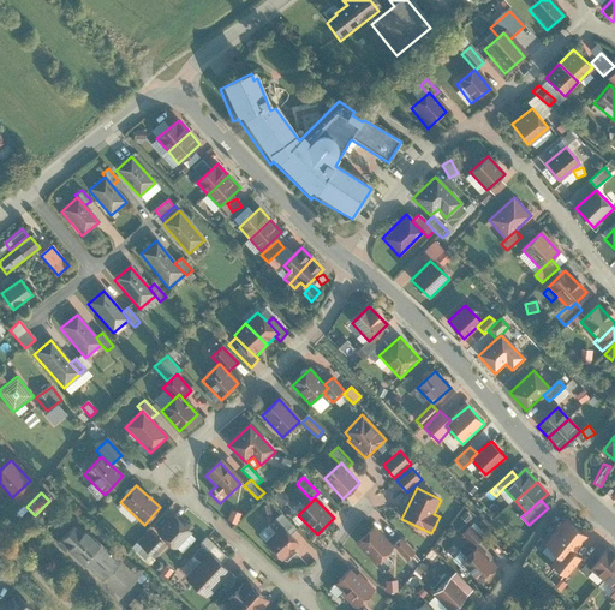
[(237,526),(242,515),(233,512),(228,521),(237,526)]
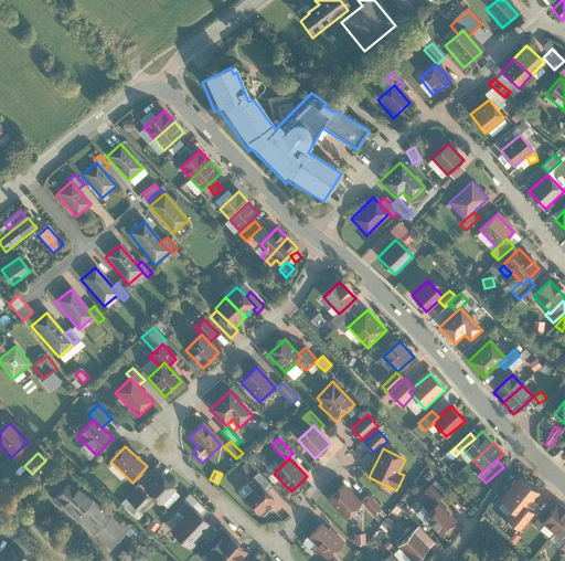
[(145,491),(161,507),(177,489),(159,474),(145,491)]
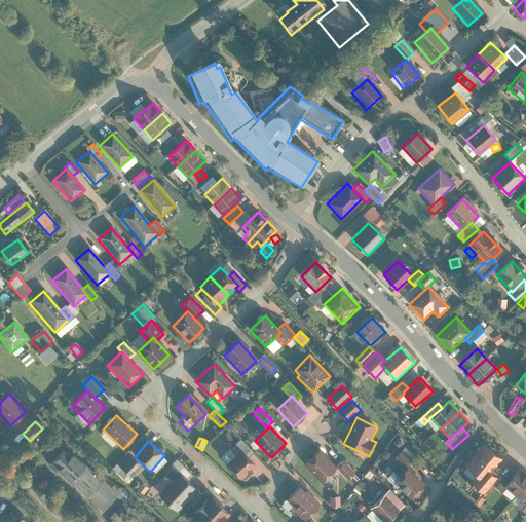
[(240,451),(249,458),(254,453),(241,441),(235,446),(240,451)]
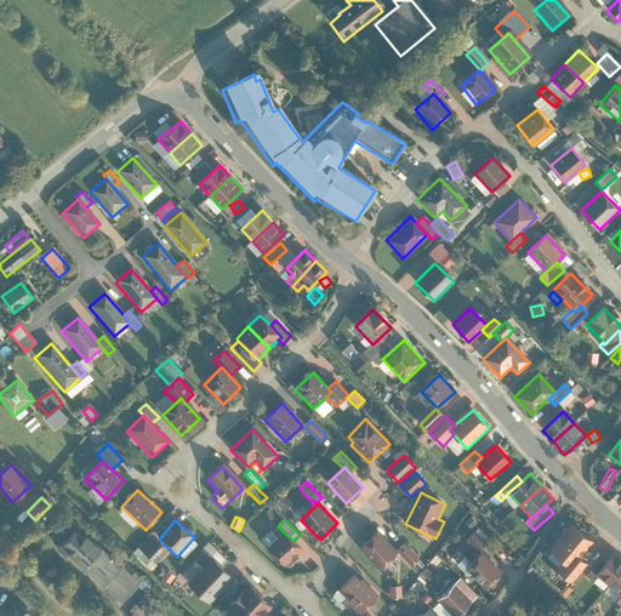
[(576,557),(590,541),(571,526),(550,552),(564,564),(568,568),(576,557)]
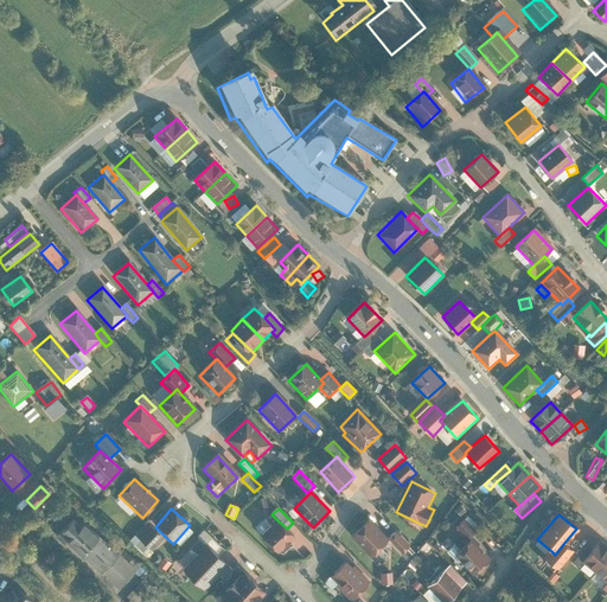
[(82,557),(98,538),(84,524),(82,526),(72,519),(56,539),(64,545),(66,543),(82,557)]
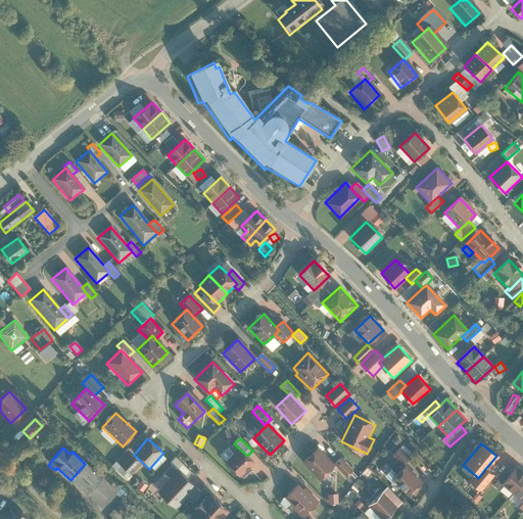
[(225,462),(240,477),(254,464),(247,456),(239,449),(225,462)]
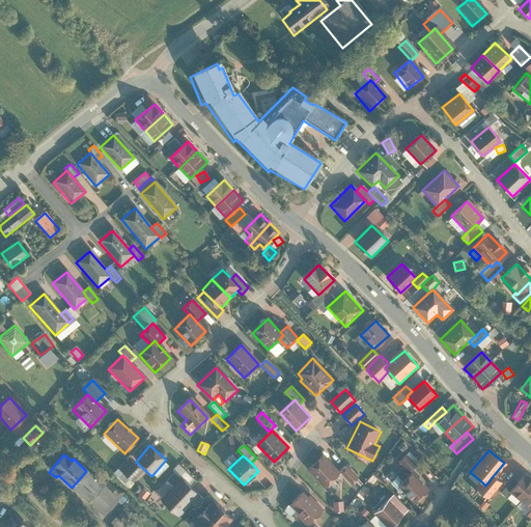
[(417,466),(407,455),(400,462),(412,472),(417,466)]
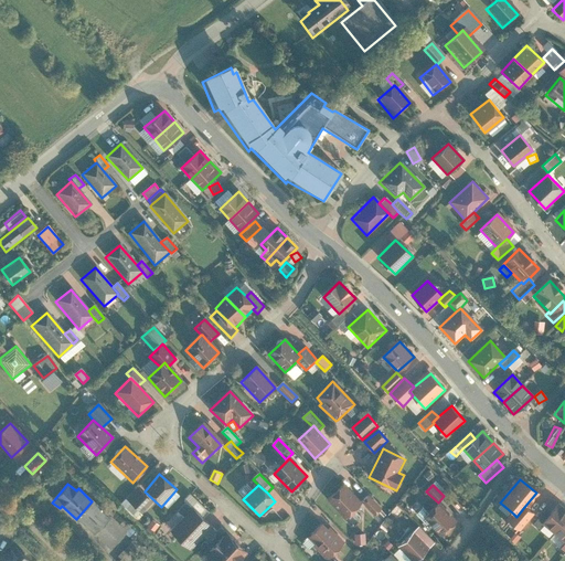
[(343,486),(327,501),(345,520),(361,504),(343,486)]
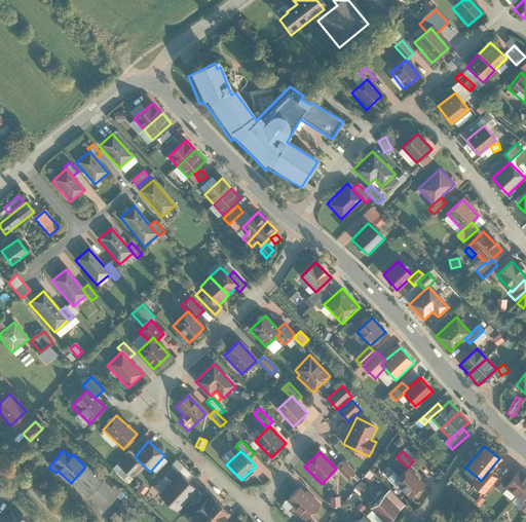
[(180,474),(187,480),(192,475),(177,462),(165,476),(172,482),(180,474)]
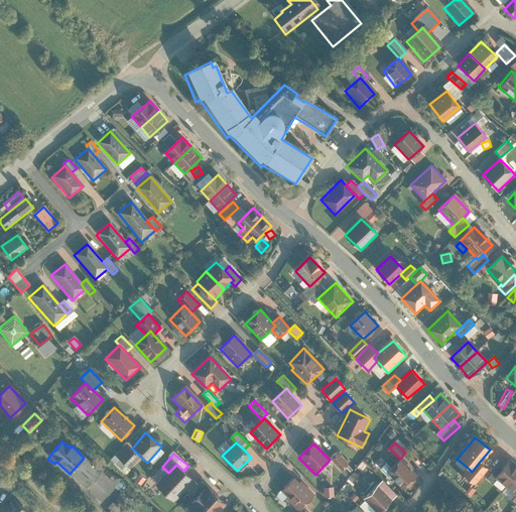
[(349,465),(338,454),(332,460),(343,472),(349,465)]
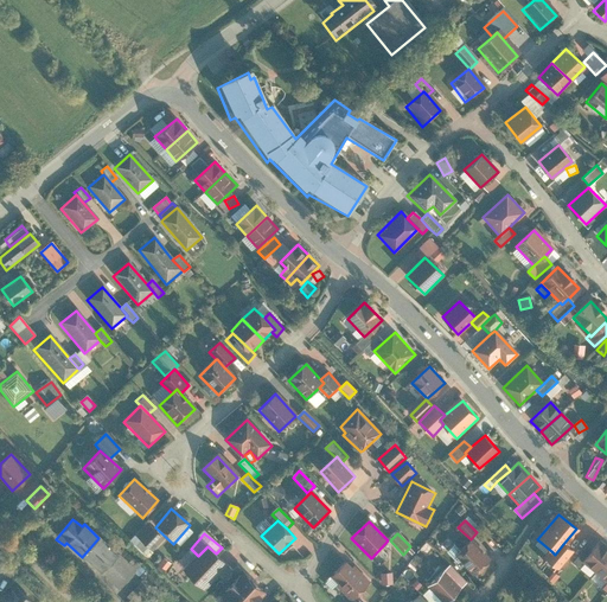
[(117,556),(98,538),(82,557),(100,574),(117,556)]
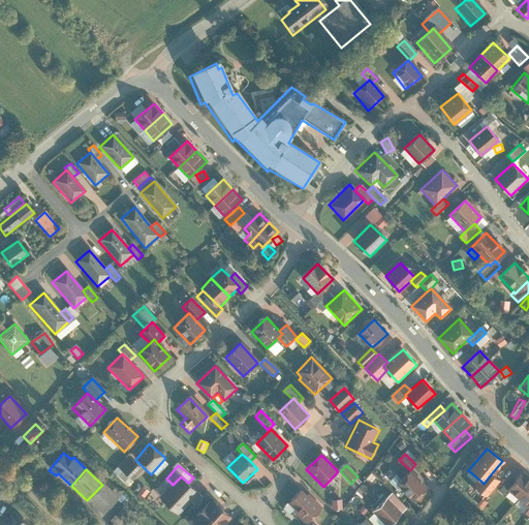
[(428,489),(411,472),(401,482),(397,476),(391,483),(399,492),(402,490),(414,502),(428,489)]
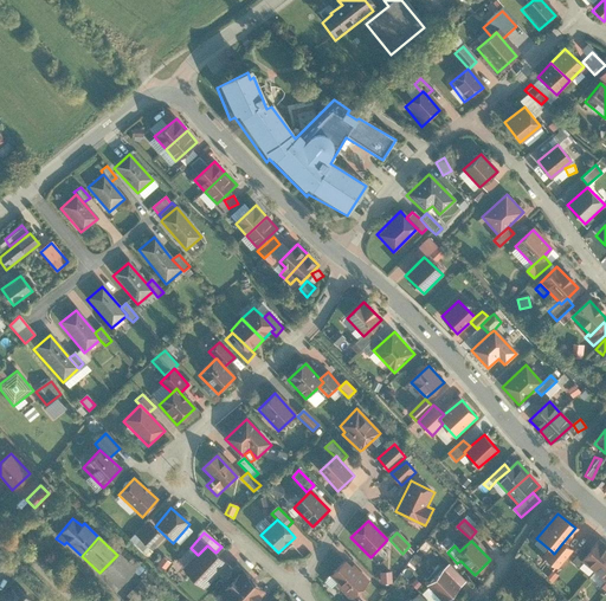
[(580,562),(593,574),(605,557),(605,547),(598,541),(588,551),(580,562)]
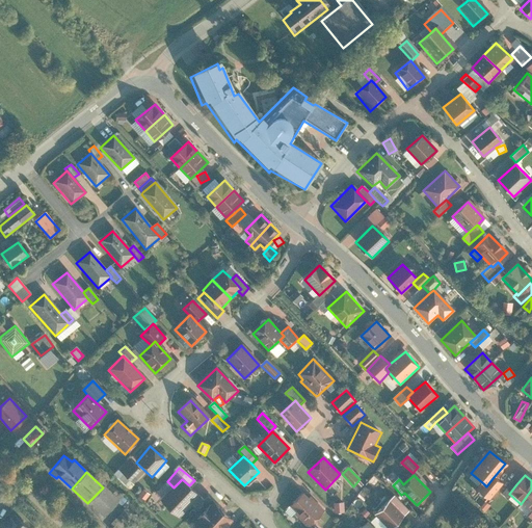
[(502,484),(494,477),(486,486),(483,483),(474,495),(486,504),(502,484)]
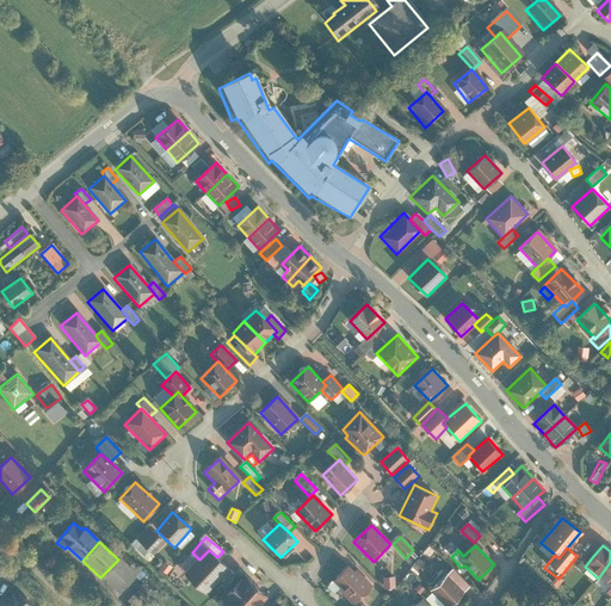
[(184,574),(205,595),(230,570),(217,557),(209,550),(199,560),(184,574)]
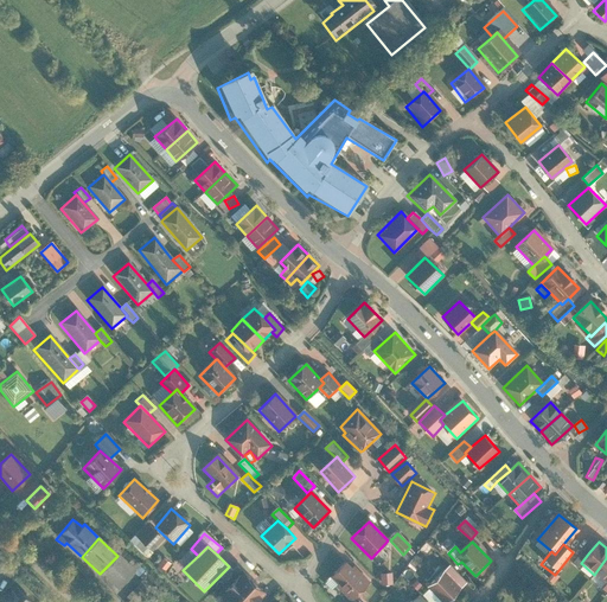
[(581,563),(589,552),(585,549),(572,565),(576,569),(581,563)]
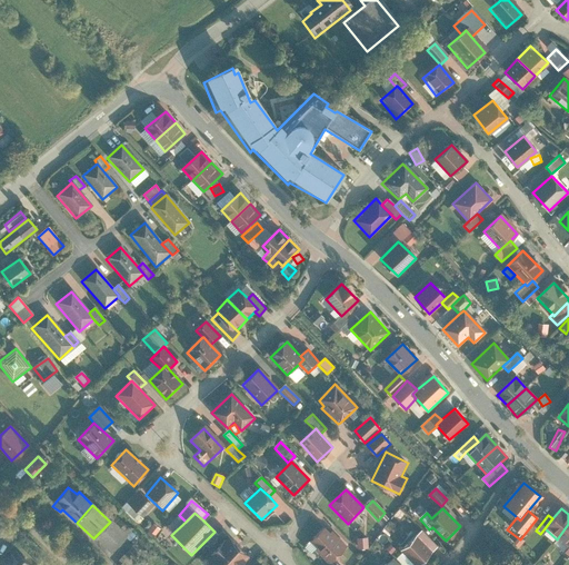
[(115,517),(110,522),(93,538),(110,555),(131,533),(115,517)]
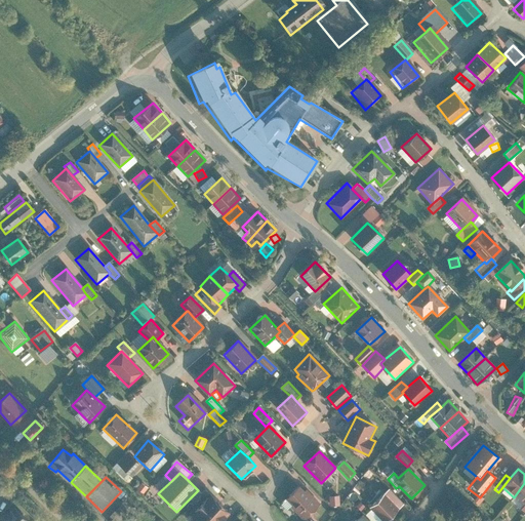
[(524,483),(514,497),(524,506),(524,483)]
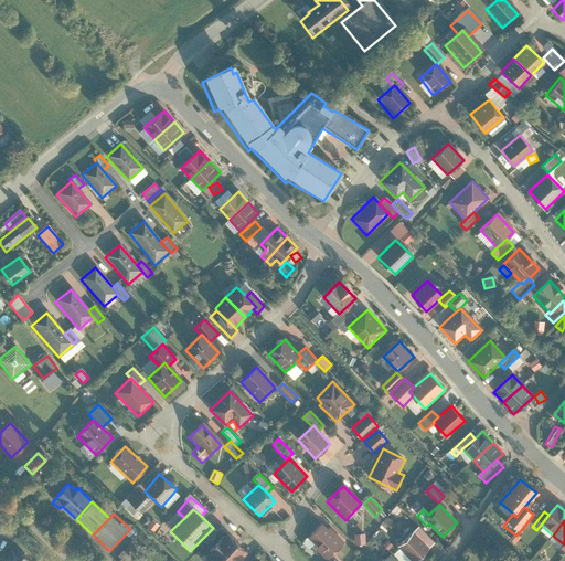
[(323,525),(308,539),(315,546),(312,548),(324,560),(329,560),(345,543),(330,528),(329,530),(323,525)]
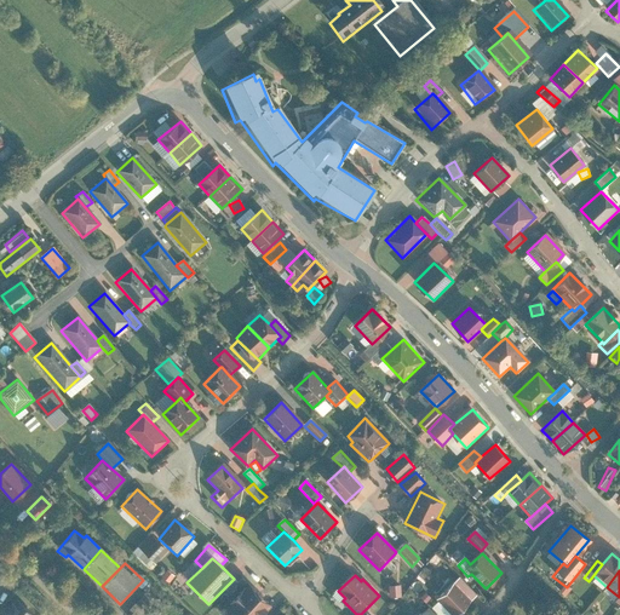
[(229,595),(235,599),(247,586),(248,584),(242,579),(229,595)]
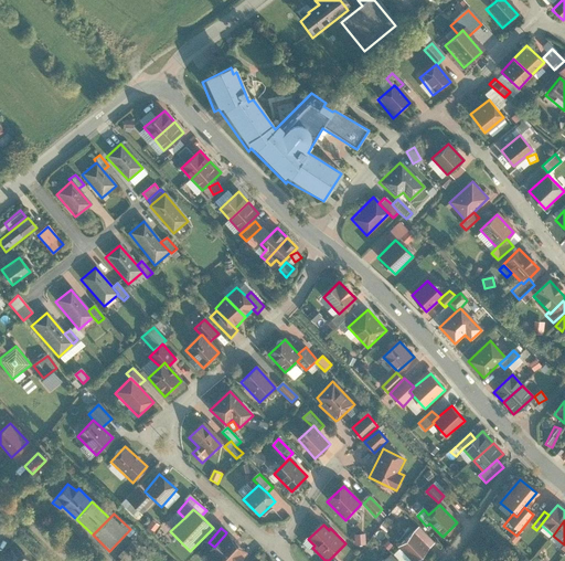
[(415,532),(398,549),(409,560),(418,560),(429,549),(430,548),(422,539),(415,532)]
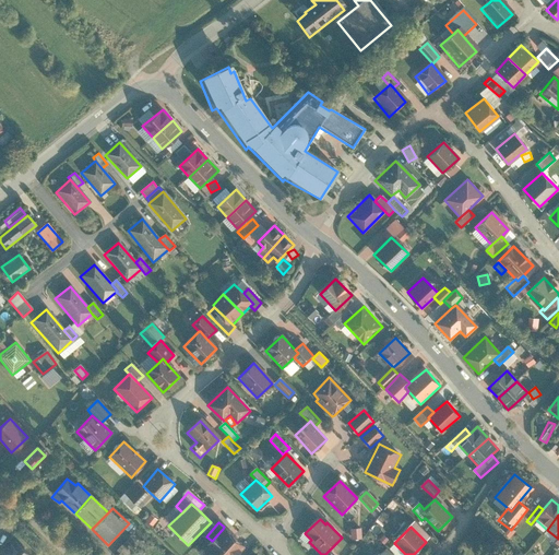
[(238,554),(245,548),(223,529),(212,541),(203,550),(207,553),(206,554),(238,554)]
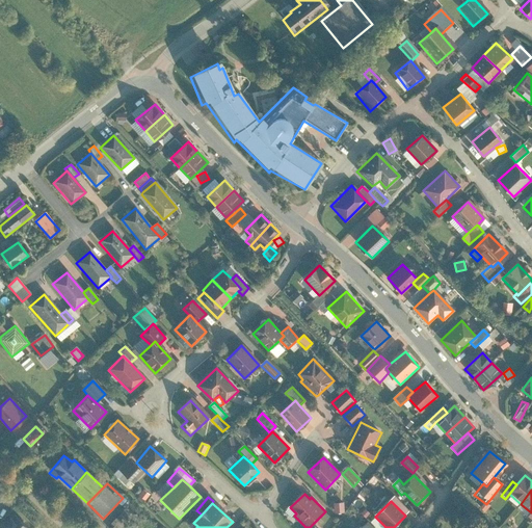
[(335,513),(344,513),(343,503),(334,503),(335,513)]
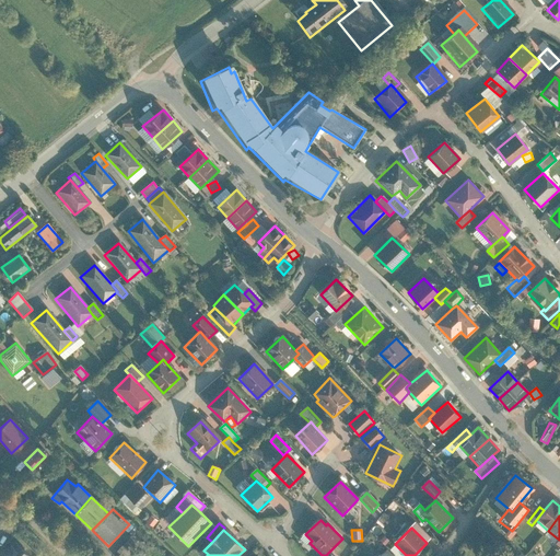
[(422,530),(418,534),(427,543),(426,544),(430,548),(436,543),(422,530)]
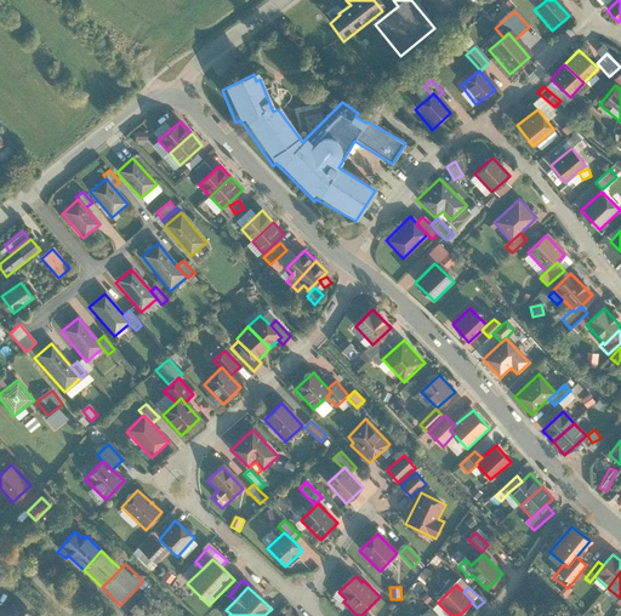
[(144,597),(130,612),(132,615),(146,615),(143,612),(152,603),(144,597)]
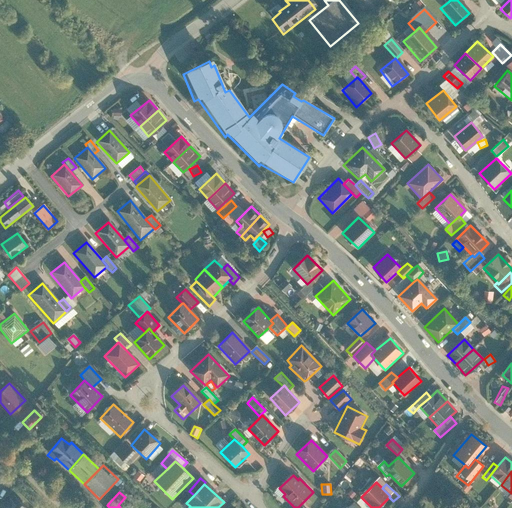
[(14,498),(4,507),(24,507),(14,498)]
